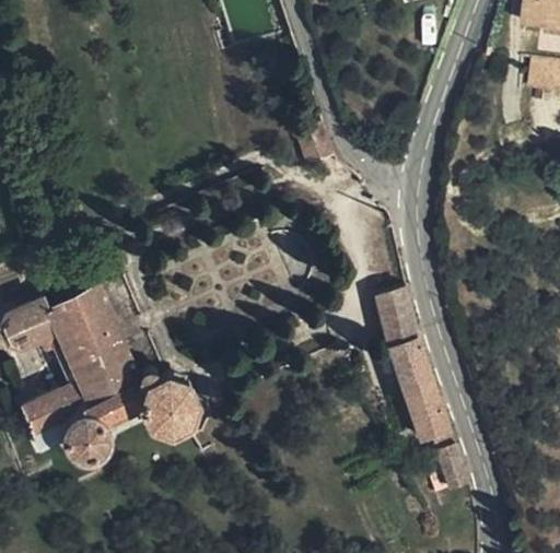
[(559,0),(529,0),(527,25),(559,30),(559,0)]
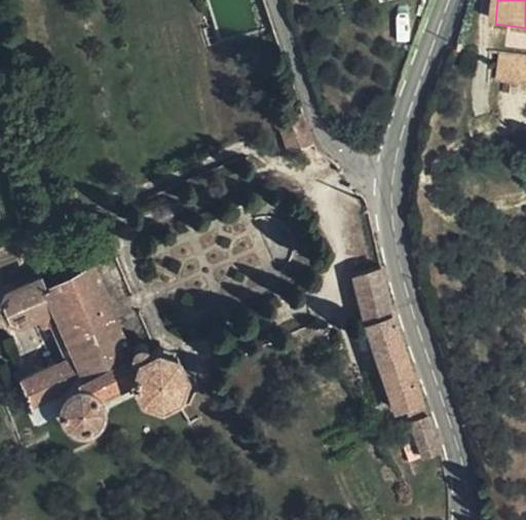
[(525,62),(525,28),(495,24),(491,58),(525,62)]
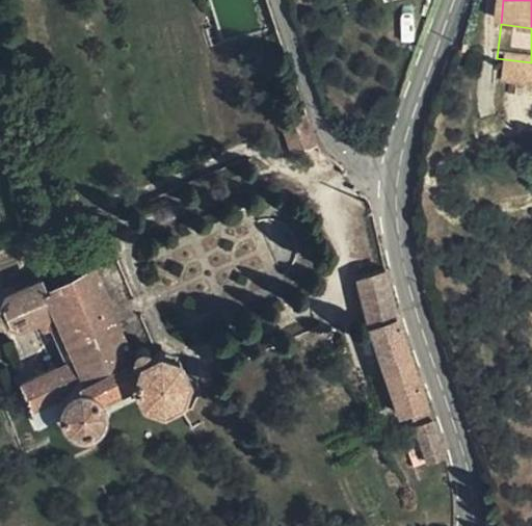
[(498,117),(531,121),(531,95),(501,91),(498,117)]
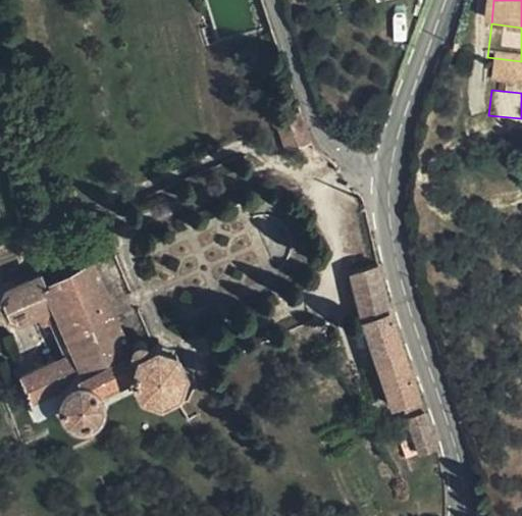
[(73,355),(66,359),(19,380),(38,421),(60,411),(61,415),(63,421),(68,426),(74,428),(82,429),(89,427),(94,424),(98,419),(101,413),(101,406),(98,397),(133,380),(140,396),(158,402),(176,394),(184,374),(175,356),(158,350),(148,354),(147,349),(144,346),(140,344),(137,344),(133,346),(131,348),(127,353),(90,267),(45,288),(41,278),(6,294),(1,306),(9,323),(19,326),(37,319),(42,329),(51,324),(58,321),(73,355)]
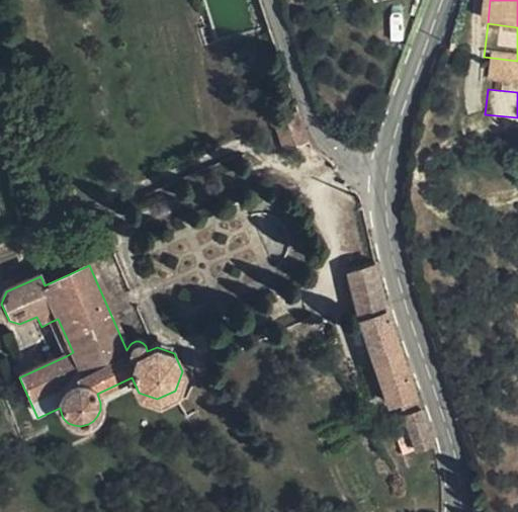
[(397,404),(405,427),(415,453),(432,447),(386,314),(374,265),(346,274),(360,328),(389,406),(397,404)]
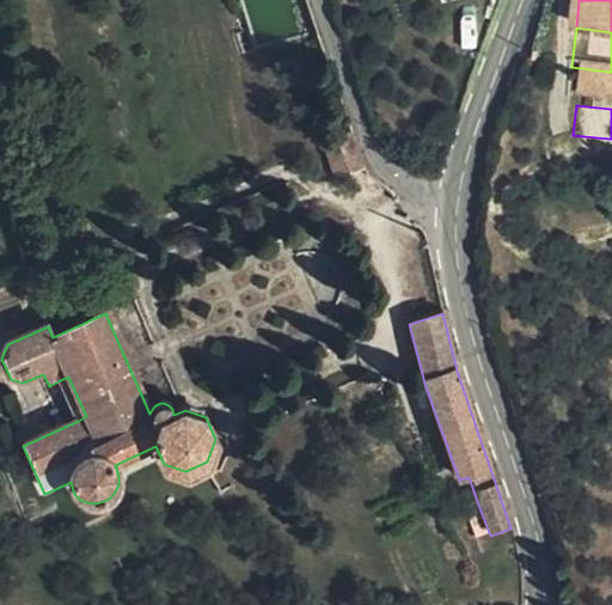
[(60,380),(78,421),(86,416),(68,377),(60,380)]
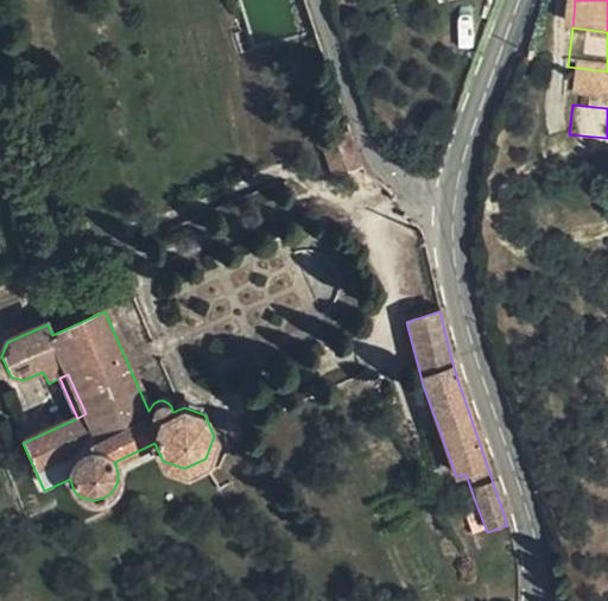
[(487,532),(475,501),(460,506),(473,538),(487,532)]
